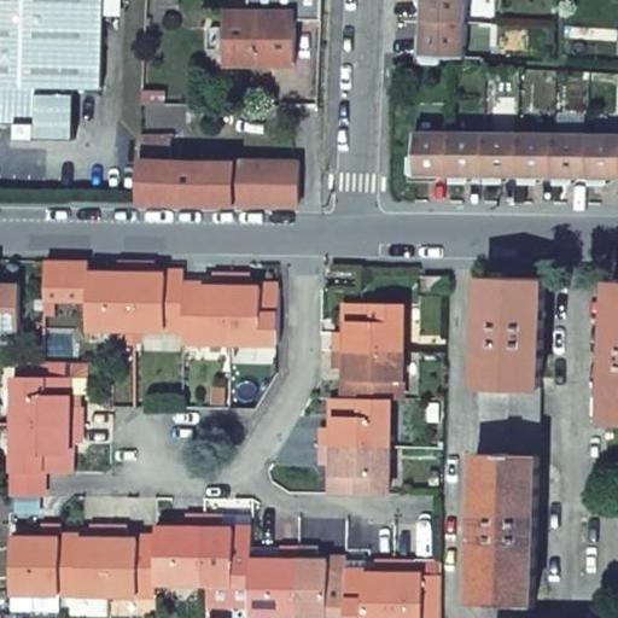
[(0,0),(0,123),(36,126),(38,88),(101,91),(104,0),(0,0)]
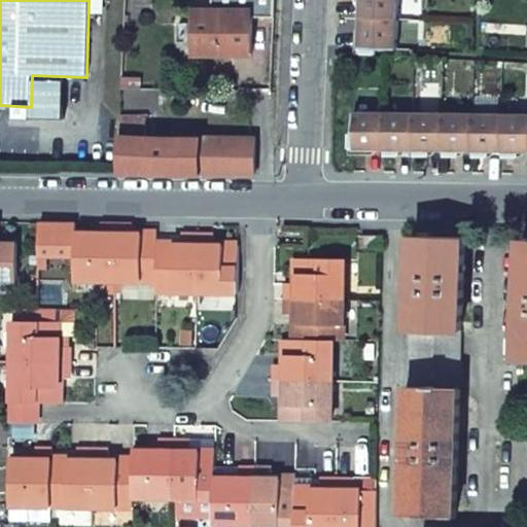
[(196,56),(253,57),(253,18),(273,16),(273,0),(237,0),(237,11),(195,11),(195,29),(180,29),(180,42),(195,42),(196,56)]
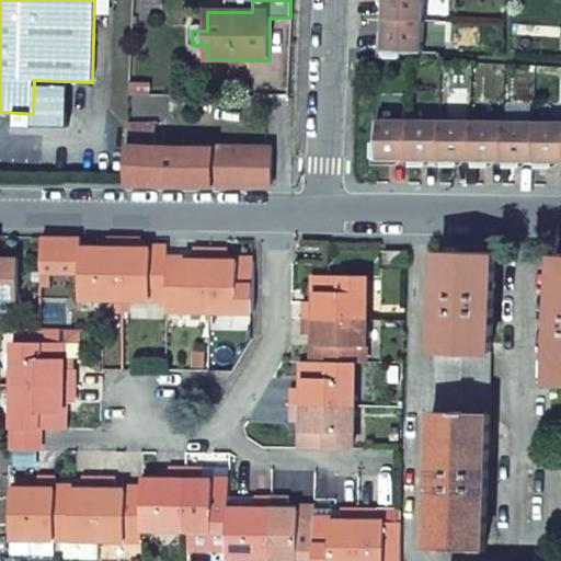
[(385,2),(384,19),(388,19),(423,21),(424,0),(389,0),(389,2),(385,2)]
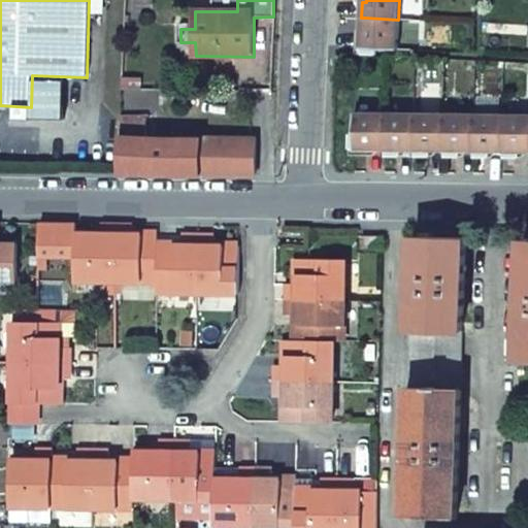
[(361,32),(360,47),(397,48),(398,20),(365,18),(365,32),(361,32)]
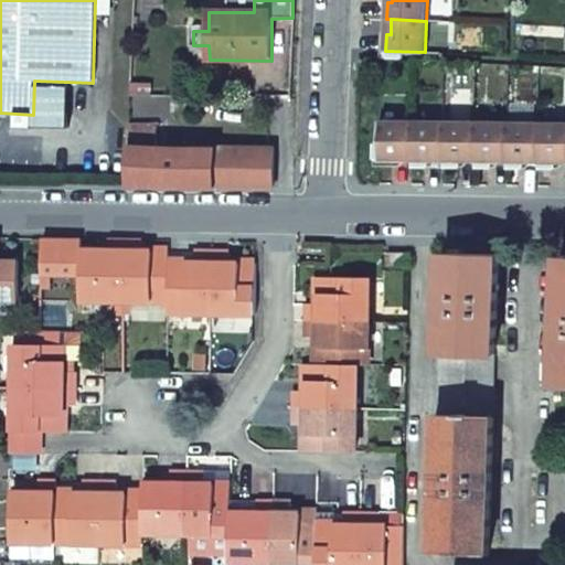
[(380,119),(379,155),(394,155),(394,159),(411,160),(411,156),(412,120),(380,119)]
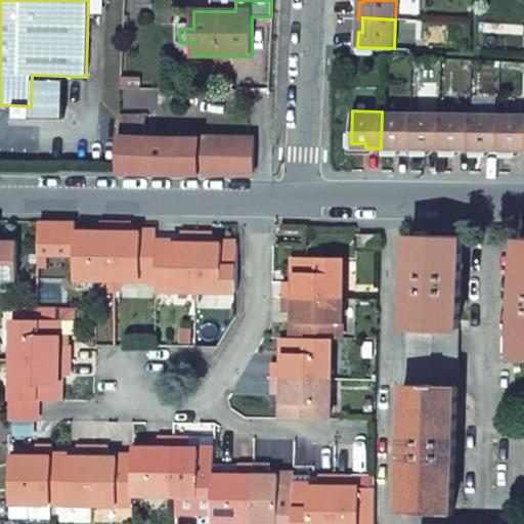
[(382,112),(381,144),(395,144),(395,148),(409,148),(409,144),(411,112),(382,112)]
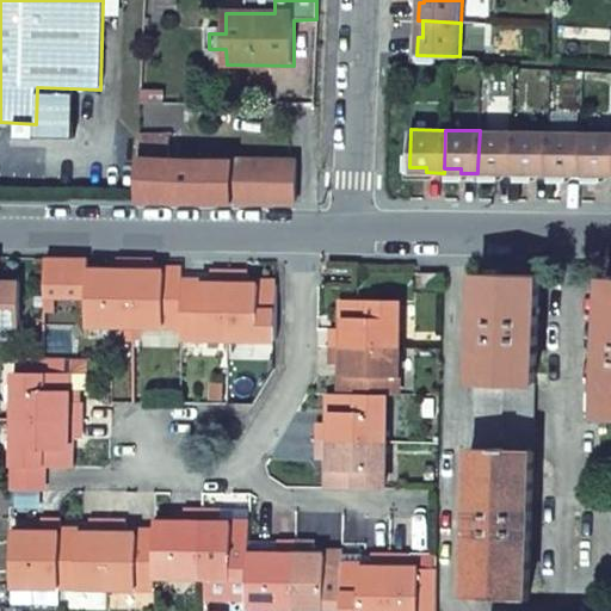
[(480,130),(477,168),(495,168),(495,173),(512,174),(512,170),(514,131),(480,130)]
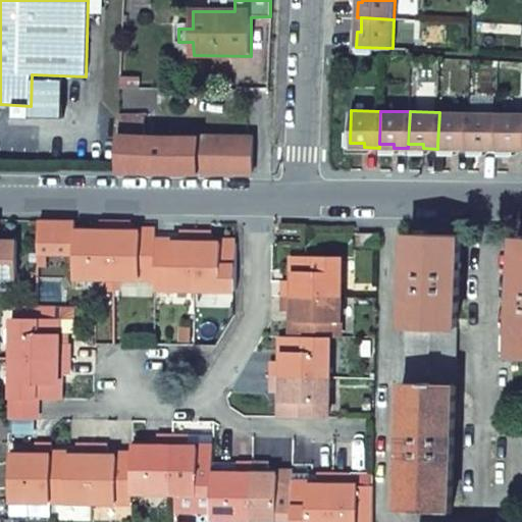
[(439,112),(437,145),(452,145),(452,149),(467,149),(467,145),(468,113),(439,112)]
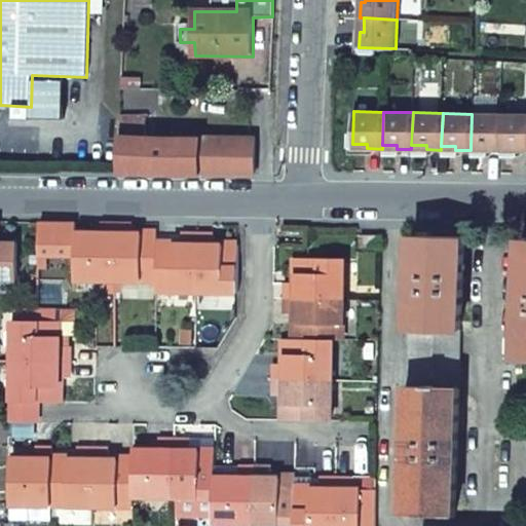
[(472,114),(471,146),(485,147),(485,150),(499,151),(499,147),(501,114),(472,114)]
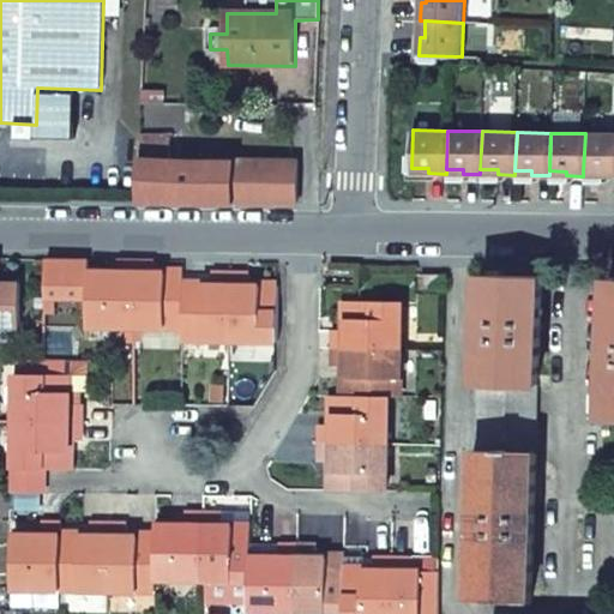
[(613,133),(585,133),(583,172),(601,172),(601,176),(613,176),(613,133)]
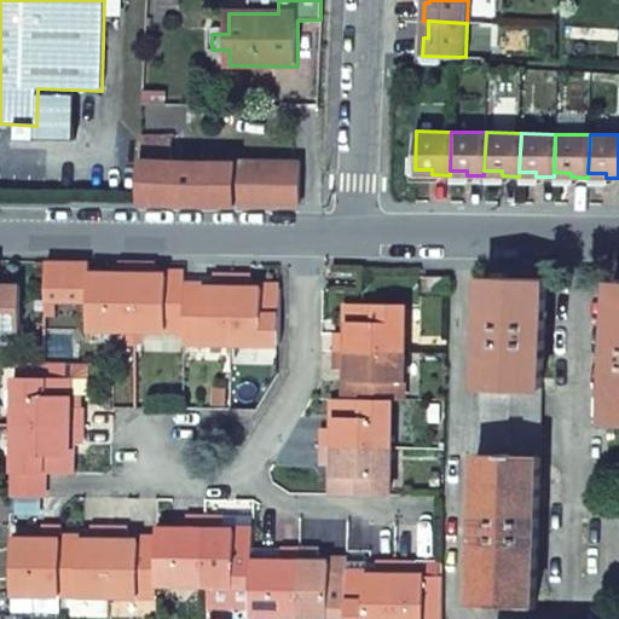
[(142,195),(142,203),(189,204),(238,204),(268,204),(300,204),(300,163),(175,162),(175,139),(145,140),(145,161),(142,161),(142,195)]
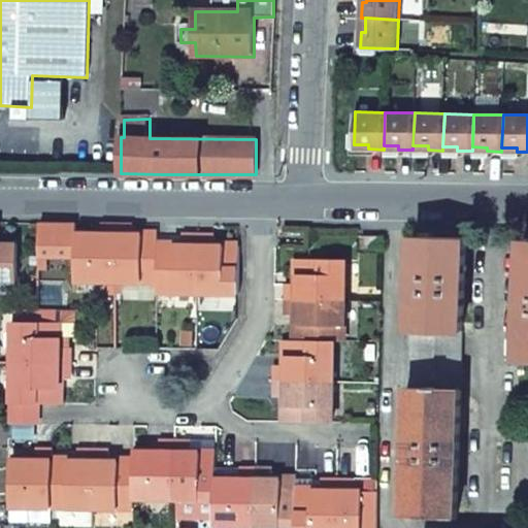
[(76,226),(39,225),(39,257),(75,258),(75,283),(117,284),(118,226),(105,226),(101,226),(101,236),(76,236),(76,226)]
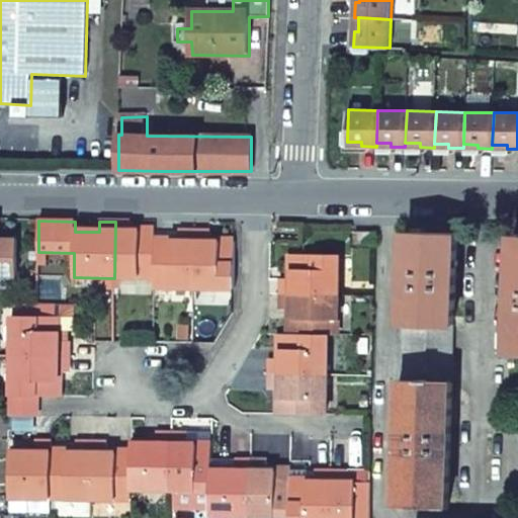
[(115,222),(114,278),(154,278),(155,243),(155,233),(131,233),(131,222),(125,222),(115,222)]
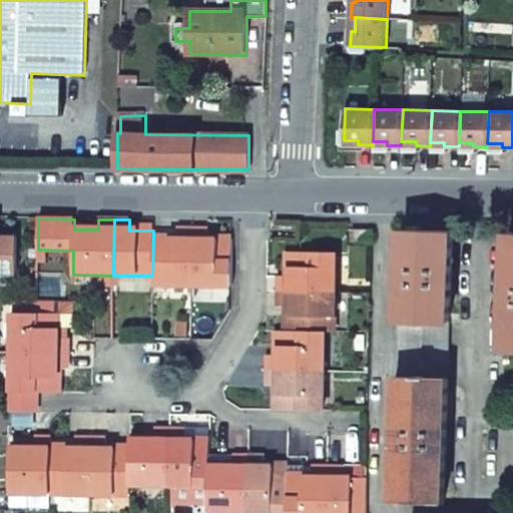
[(152,276),(152,286),(192,286),(193,230),(177,230),(177,240),(171,240),(153,240),(152,276)]
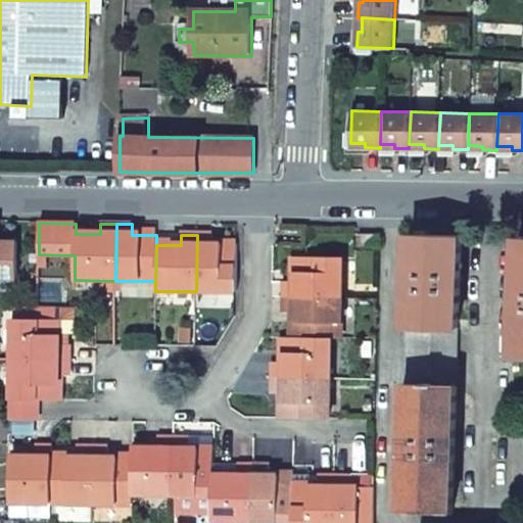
[(197,235),(196,291),(236,292),(237,246),(211,246),(211,236),(208,236),(197,235)]
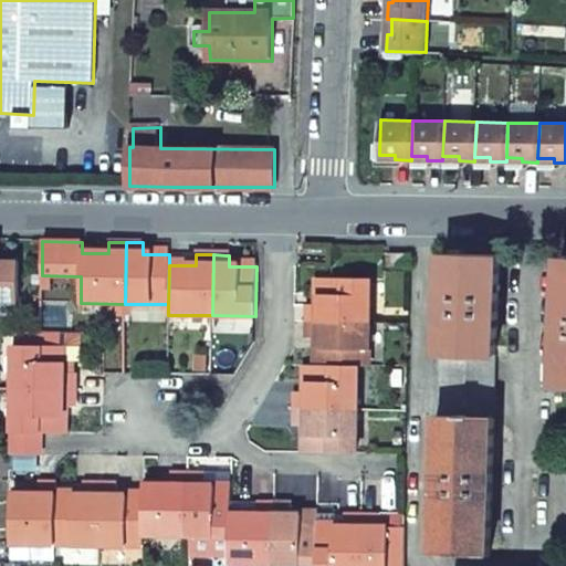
[(443,254),(433,554),(489,556),(500,257),(443,254)]
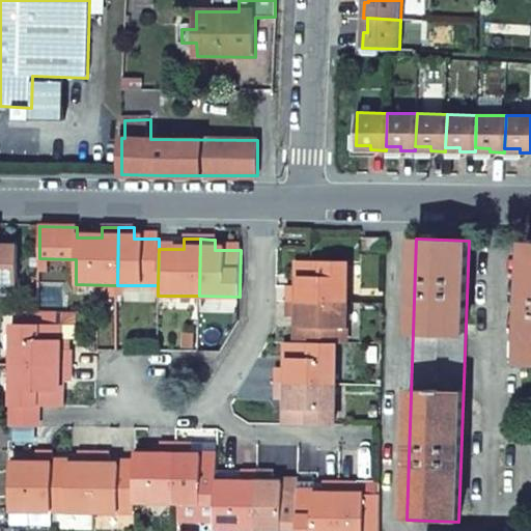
[(530,242),(526,242),(521,365),(530,365),(530,242)]
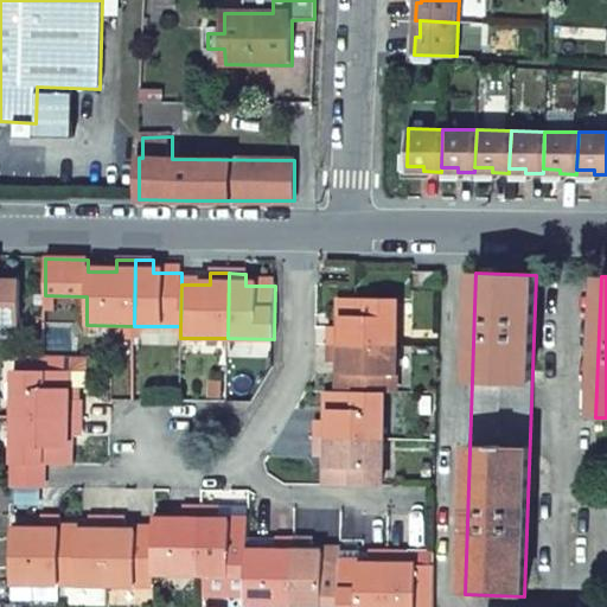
[(0,324),(20,324),(21,281),(0,280),(0,324)]
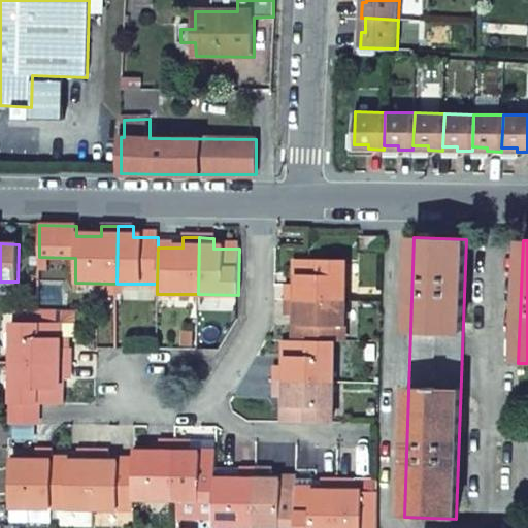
[(288,286),(288,302),(344,302),(344,261),(299,261),(298,286),(288,286)]
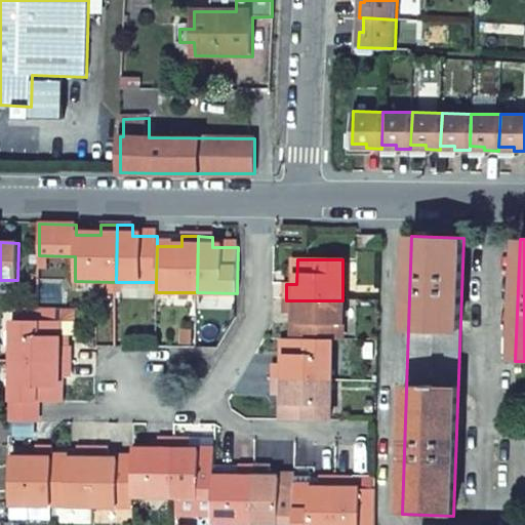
[(296,316),(295,340),(332,340),(341,340),(342,300),(286,300),(286,315),(296,316)]
